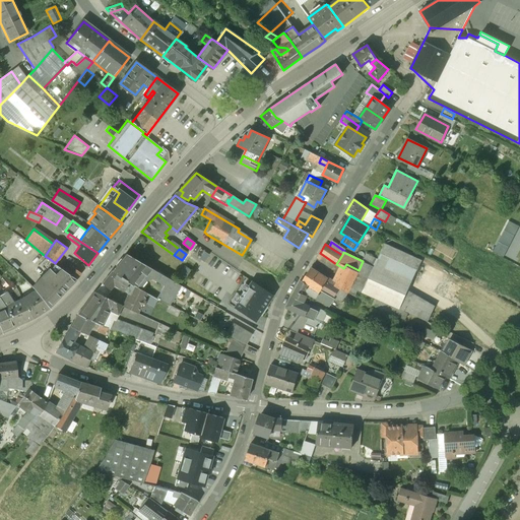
[(150,268),(127,255),(113,272),(119,277),(132,285),(134,285),(140,290),(149,277),(146,275),(150,268)]
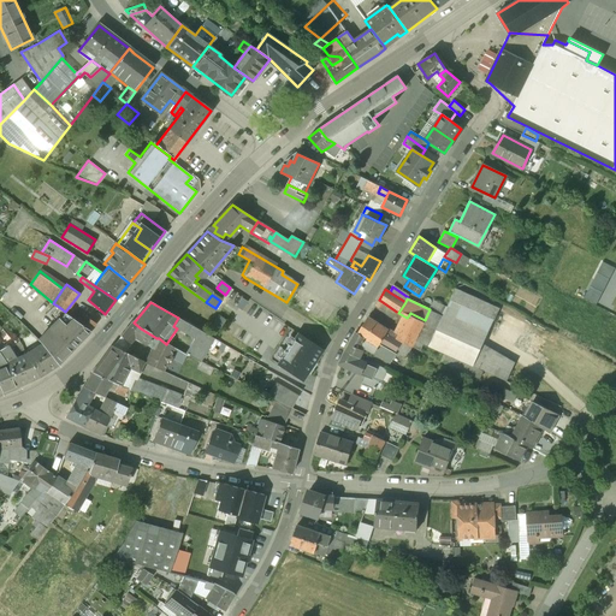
[(446,309),(433,302),(425,320),(414,341),(472,367),(492,321),(450,303),(446,309)]
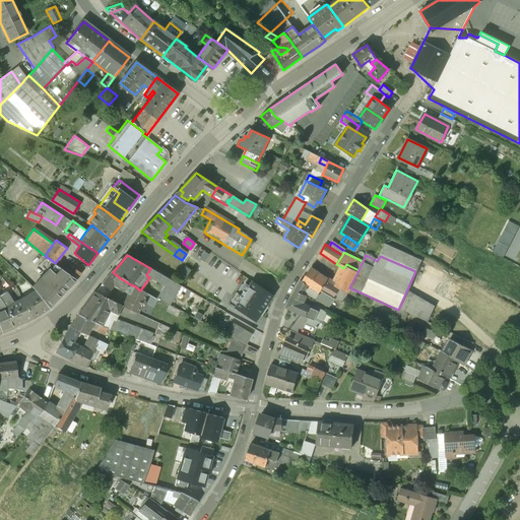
[(67,272),(56,263),(55,263),(50,259),(42,266),(48,272),(33,287),(36,291),(49,308),(76,279),(67,272)]
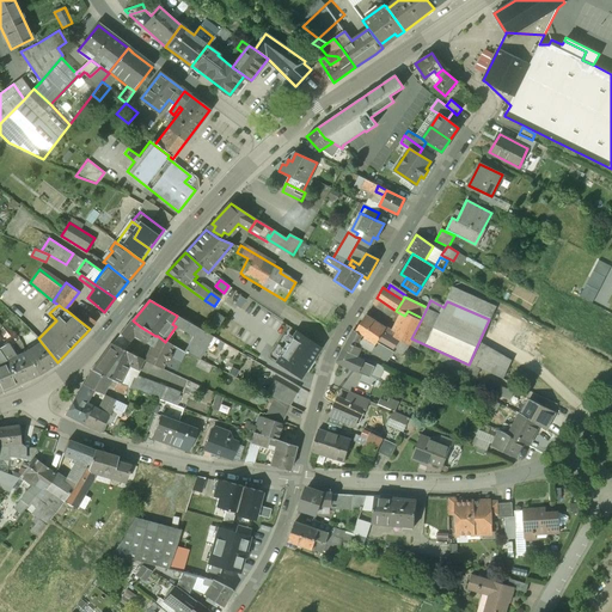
[(422,318),(408,311),(405,314),(404,316),(395,337),(385,330),(378,341),(393,350),(399,340),(409,344),(411,338),(422,318)]
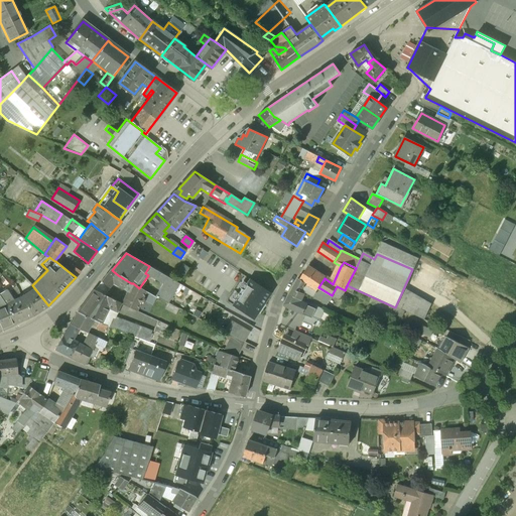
[(81,271),(71,264),(67,270),(76,277),(81,271)]
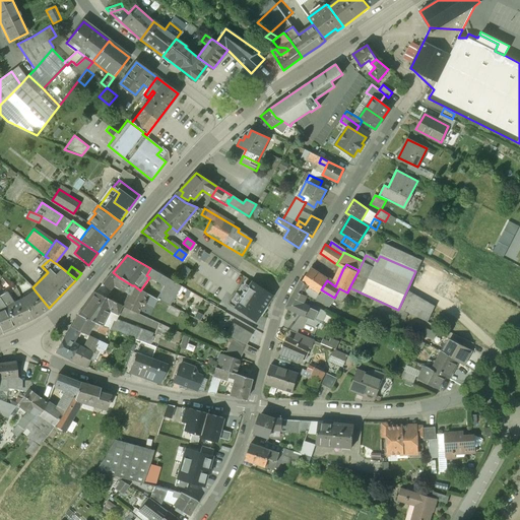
[(161,275),(150,268),(146,275),(149,277),(158,281),(161,275)]
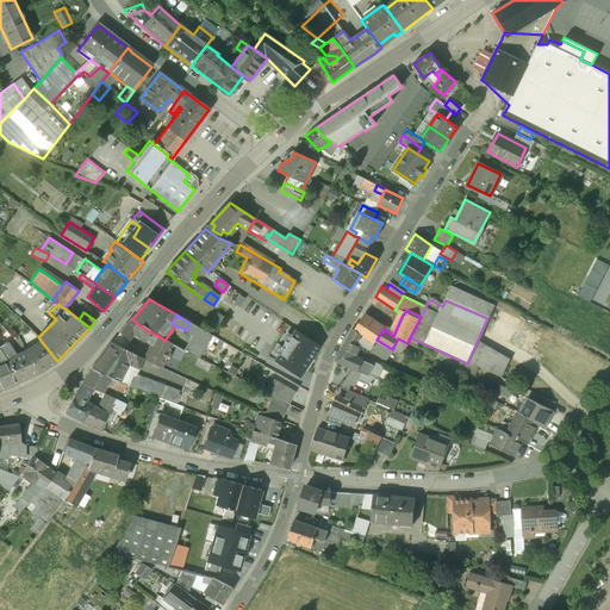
[(384,328),(363,315),(354,330),(374,343),(377,340),(384,329),(384,328)]
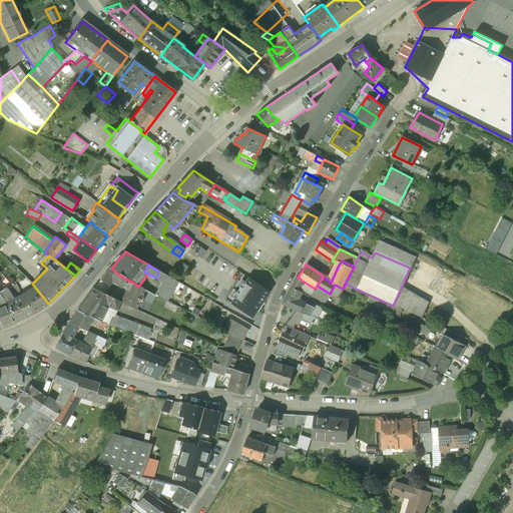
[(138,287),(132,282),(130,282),(117,274),(111,269),(110,268),(100,280),(108,286),(112,280),(127,291),(121,304),(134,309),(145,291),(138,287)]
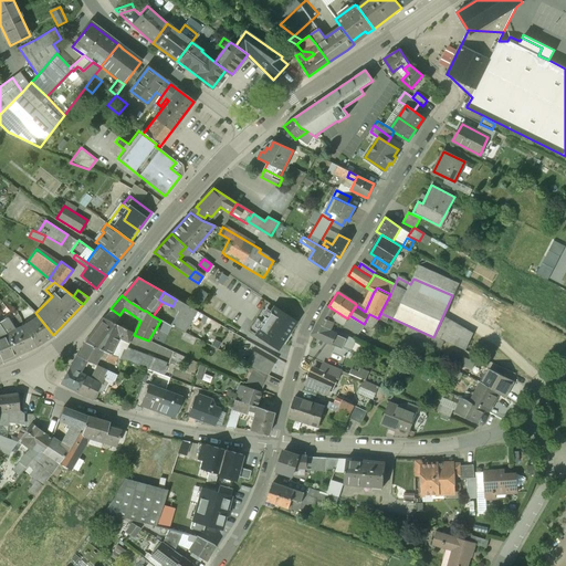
[(196,311),(176,300),(173,306),(178,311),(170,325),(185,333),(196,311)]
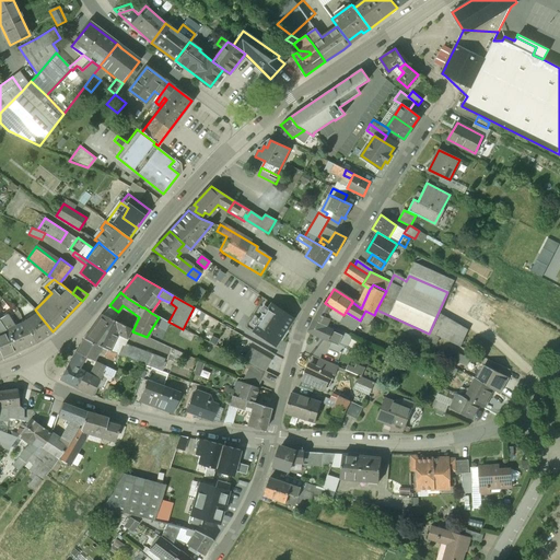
[(325,303),(323,302),(321,306),(334,313),(331,316),(340,322),(354,330),(360,321),(346,312),(343,315),(325,303)]
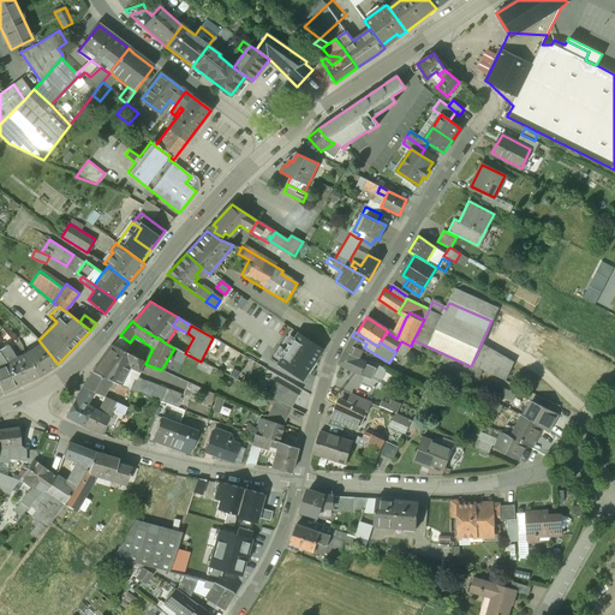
[(322,348),(298,333),(290,346),(287,345),(284,351),(285,352),(276,364),(300,380),(306,372),(309,375),(316,364),(314,362),(322,348)]
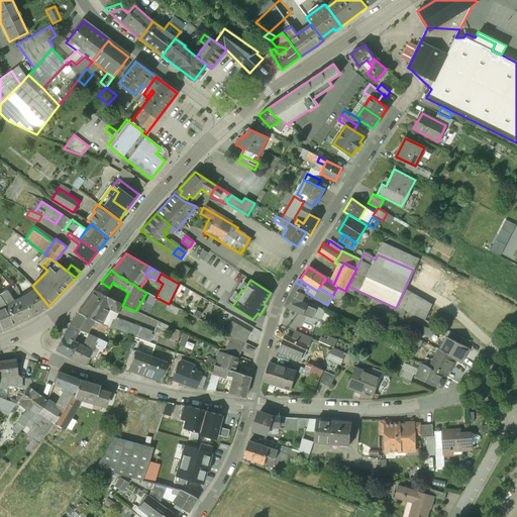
[(308,289),(296,283),(290,295),(300,300),(302,301),(306,292),(308,289)]
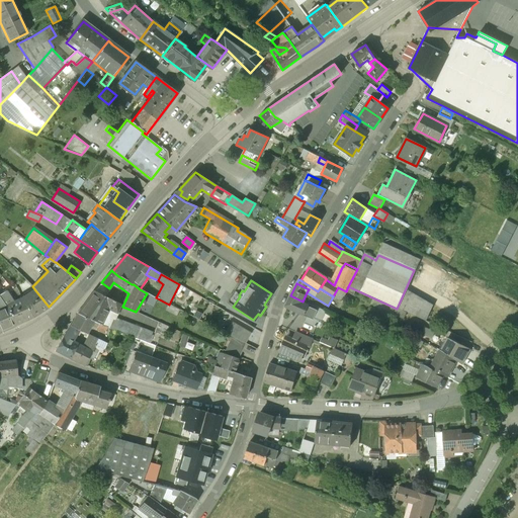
[(346,291),(338,287),(333,296),(341,301),(346,291)]
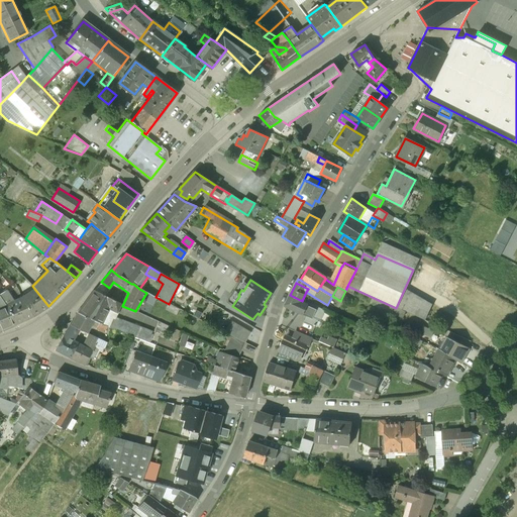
[(406,288),(396,308),(424,320),(432,303),(406,288)]
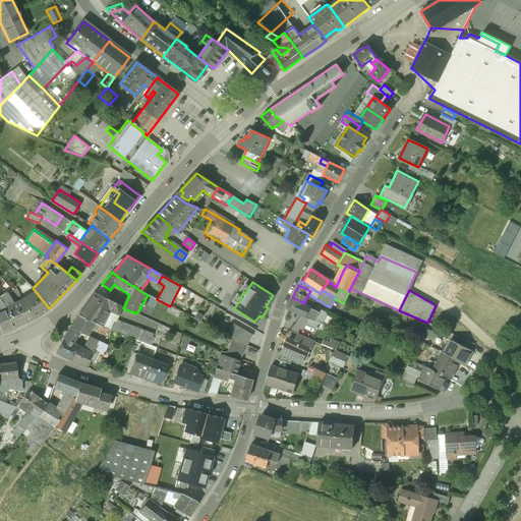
[(36,292),(21,299),(33,319),(49,308),(36,292)]
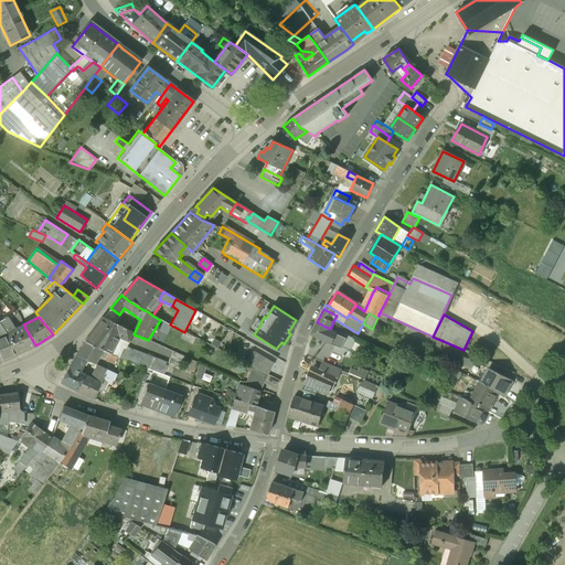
[(103,318),(98,323),(83,341),(103,350),(123,360),(136,365),(140,353),(132,351),(124,347),(131,333),(103,318)]
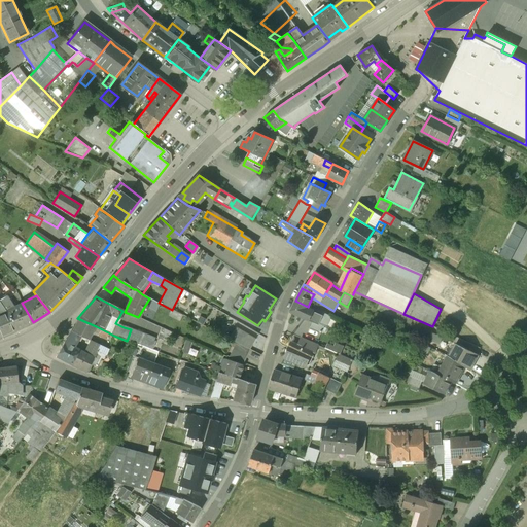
[(306,306),(295,301),(290,311),(313,321),(324,326),(325,326),(330,316),(323,313),(322,316),(305,308),(306,306)]
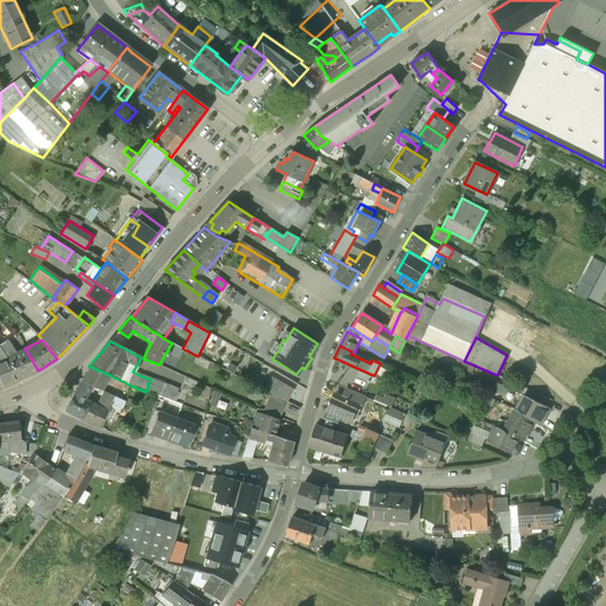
[(38,371),(25,348),(7,358),(8,360),(11,362),(18,380),(38,371)]
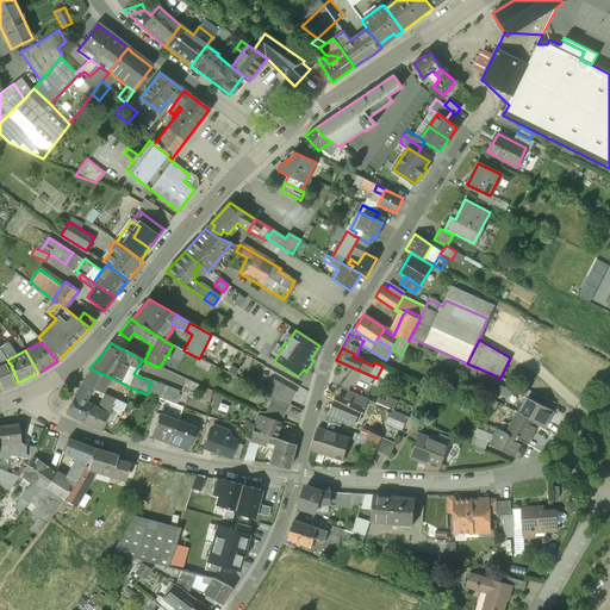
[(477,367),(439,350),(436,358),(473,374),(477,367)]
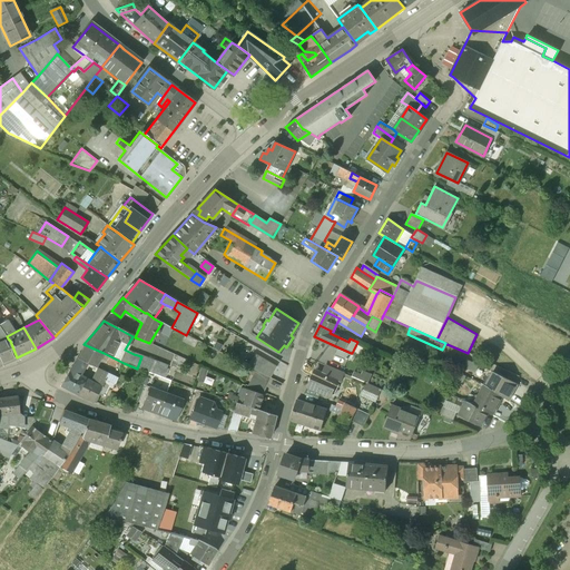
[(8,338),(0,341),(0,364),(17,357),(10,341),(8,338)]
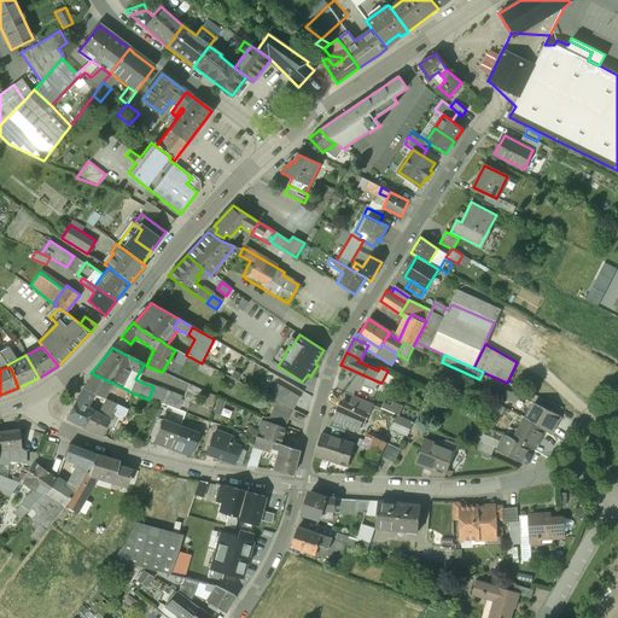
[(112,383),(91,373),(82,389),(94,394),(104,398),(112,383)]
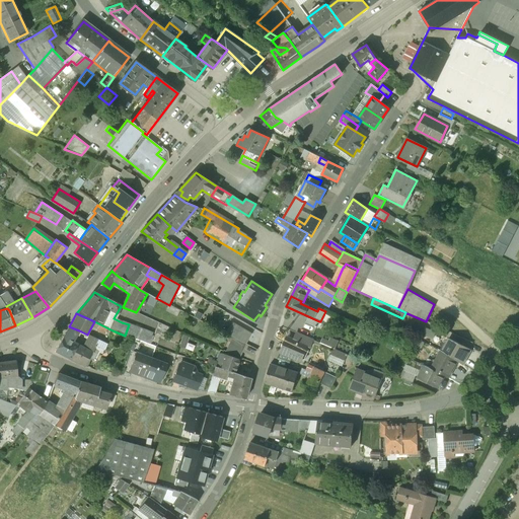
[(319,321),(308,316),(305,322),(316,327),(319,321)]
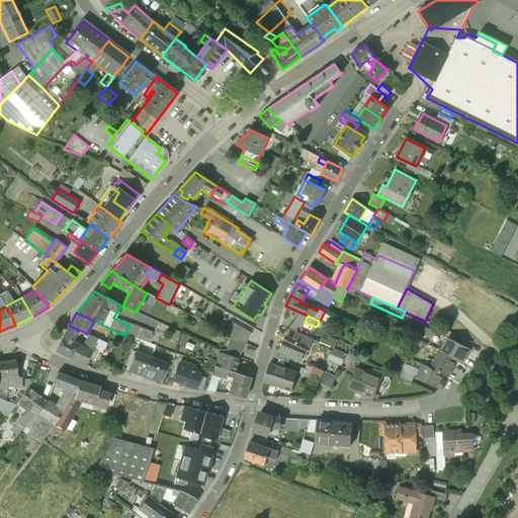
[(169,326),(158,322),(154,333),(165,337),(169,326)]
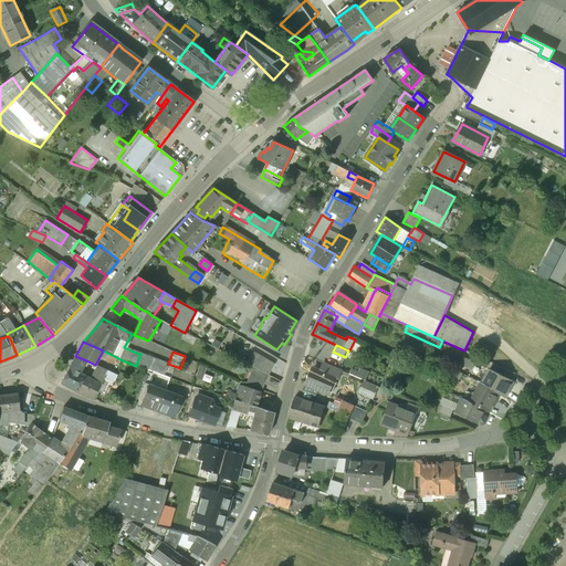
[(274,364),(253,352),(245,364),(253,368),(268,376),(274,364)]
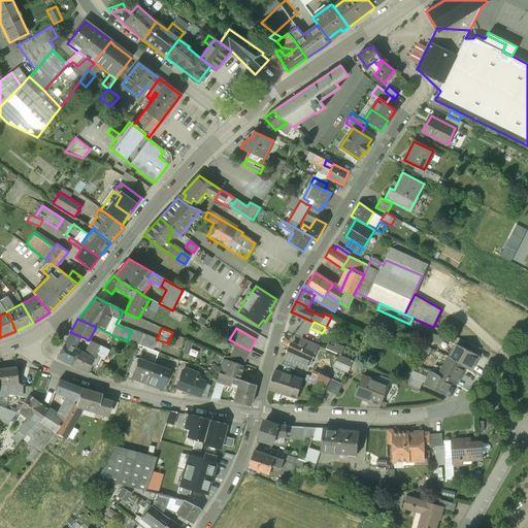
[(416,341),(420,332),(415,329),(414,330),(410,339),(416,341)]
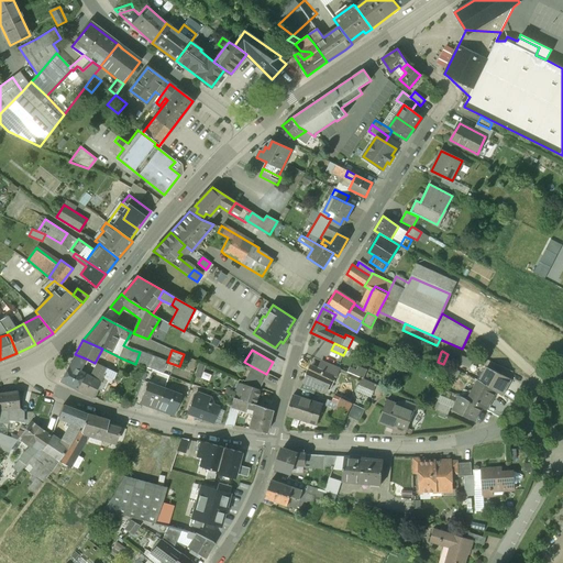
[(165,362),(140,352),(135,364),(163,374),(166,364),(164,363),(165,362)]
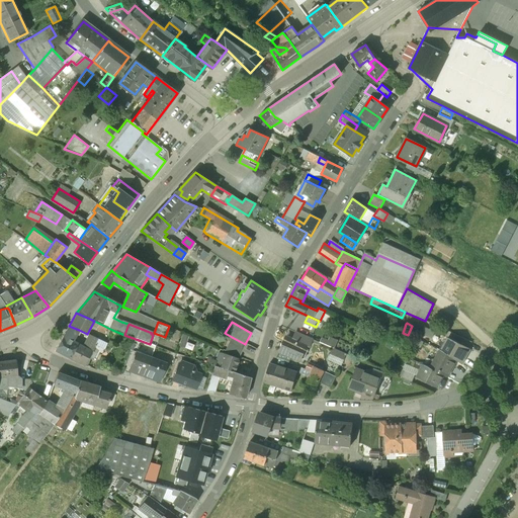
[(79,330),(69,326),(64,337),(73,341),(79,330)]
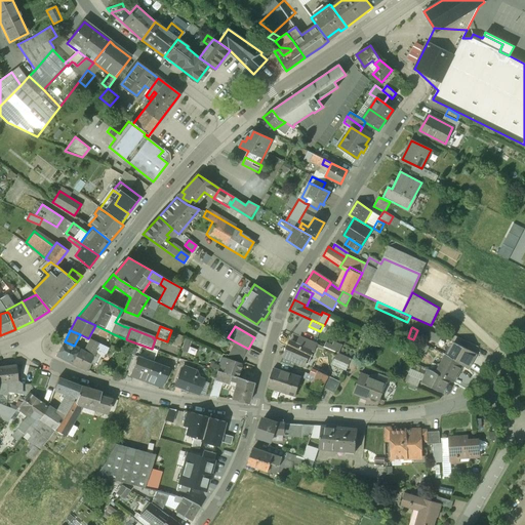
[(440,335),(429,331),(426,338),(437,342),(440,335)]
